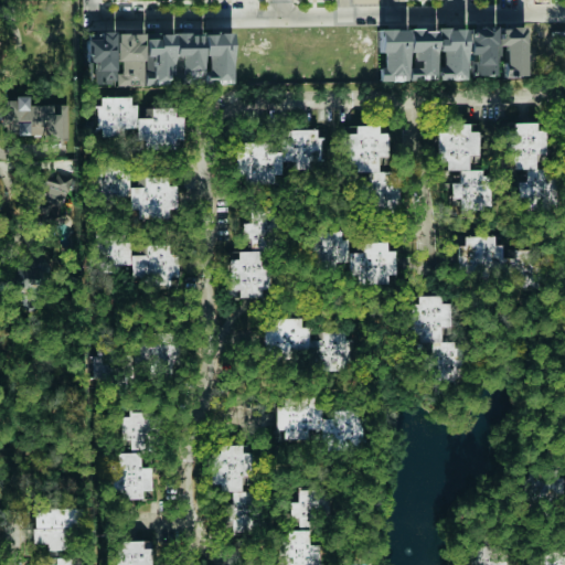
[(564,24),(551,24),(552,43),(564,42),(564,24)]
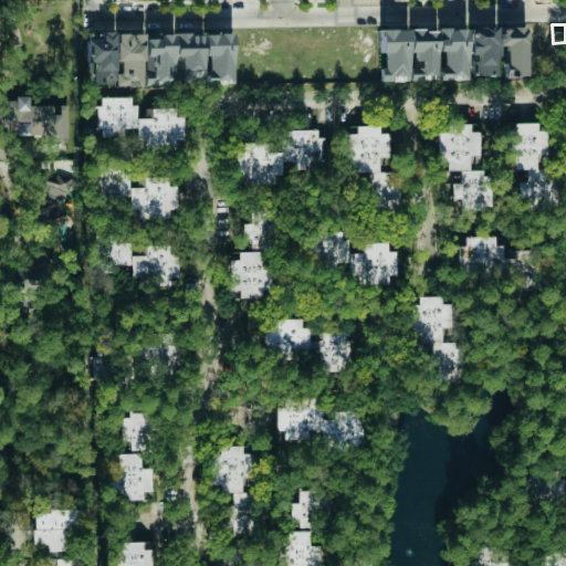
[(503,76),(525,76),(525,27),(468,25),(468,55),(472,55),(472,75),(494,75),(494,44),(503,44),(503,76)]
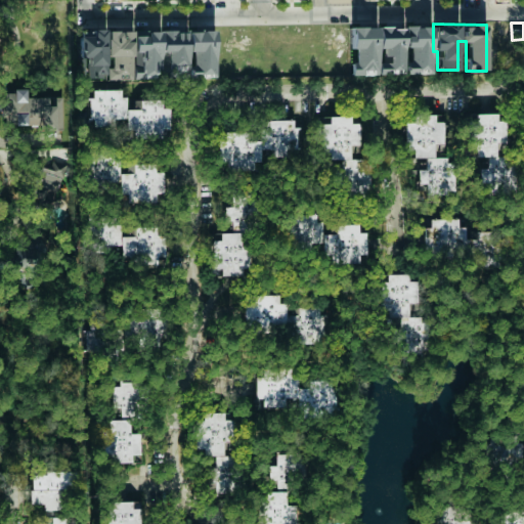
[(350,28),(351,75),(432,74),(431,26),(350,28)]
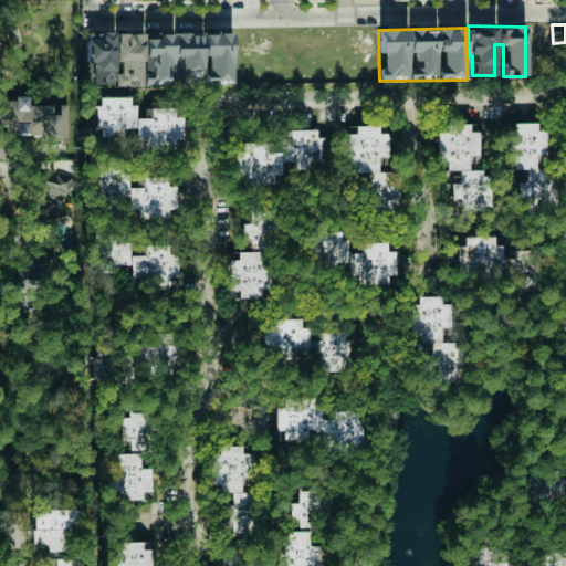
[(231,33),(100,33),(100,39),(85,39),(85,63),(94,63),(94,84),(116,84),(116,85),(173,85),(173,55),(181,55),(181,75),(203,75),(203,83),(231,84),(231,33)]
